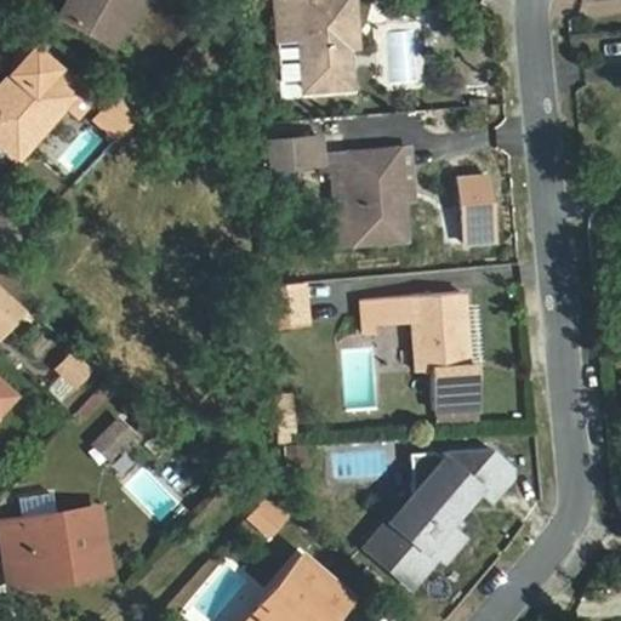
[(74,0),(66,17),(115,45),(138,0),(74,0)]
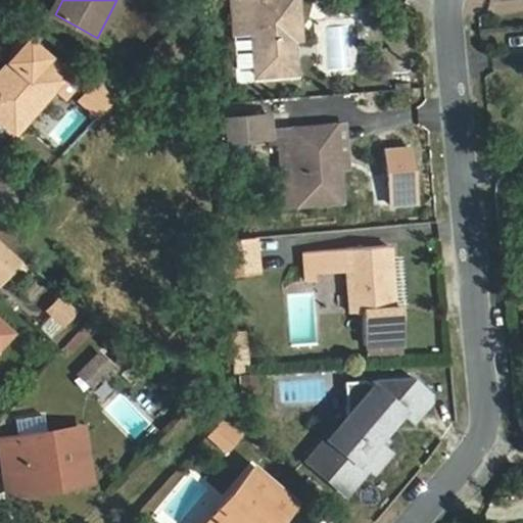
[(296,70),(293,40),(293,32),(301,31),(298,0),(229,0),(232,34),(234,34),(249,33),(252,66),(253,74),(296,70)]
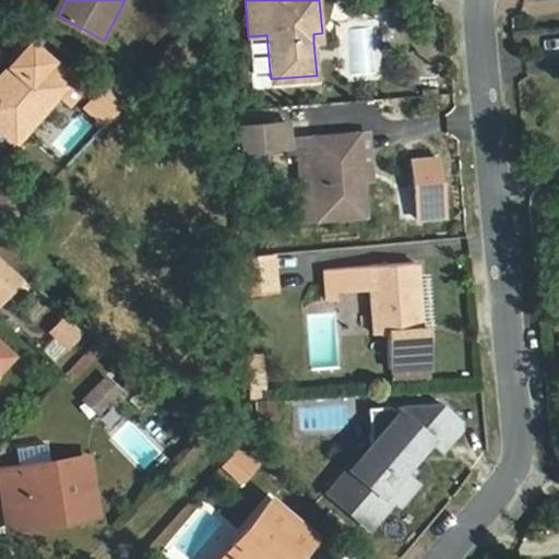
[(0,134),(14,147),(62,94),(74,105),(90,85),(69,70),(26,33),(24,34),(22,39),(19,43),(15,54),(13,62),(2,74),(0,75),(0,134)]
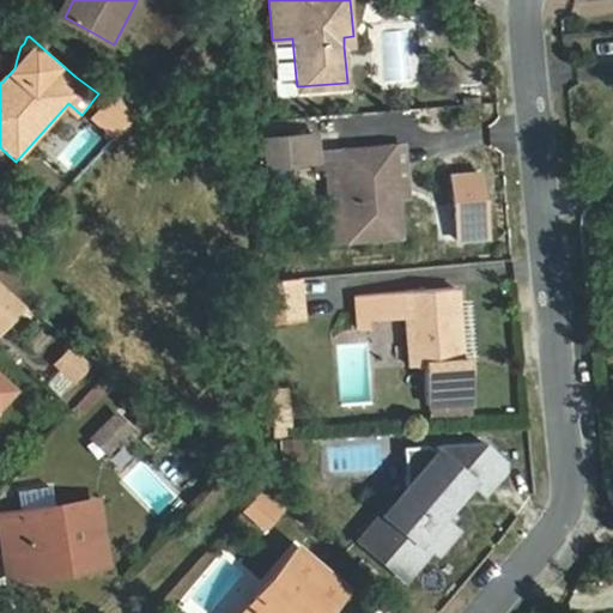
[(344,37),(344,47),(354,47),(353,36),(344,37)]
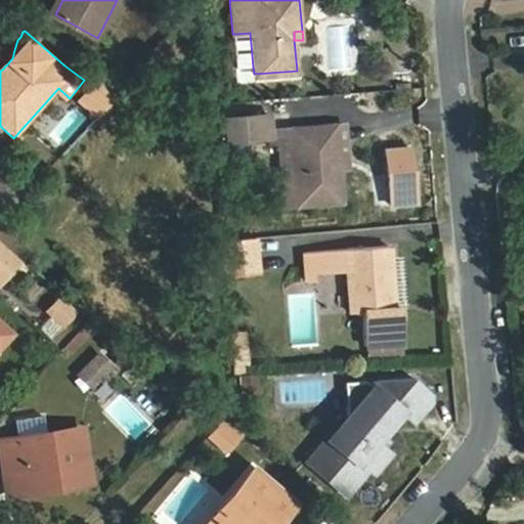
[(250,33),(234,34),(237,69),(253,67),(250,33)]
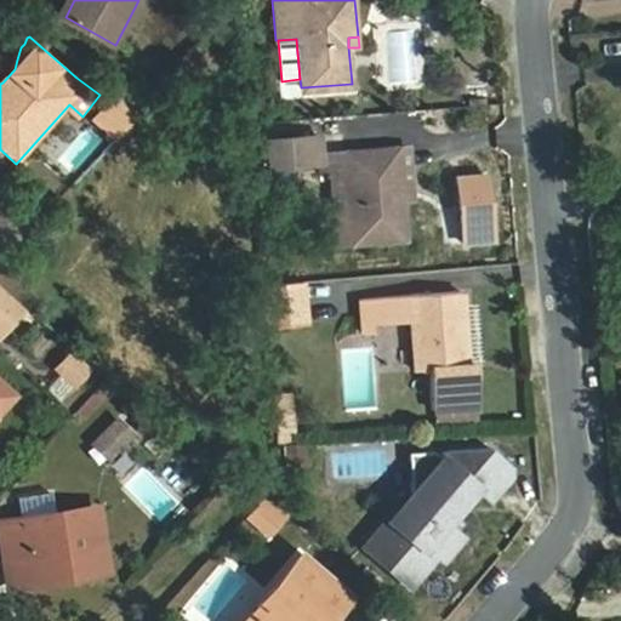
[(109,91),(85,118),(109,140),(134,113),(109,91)]
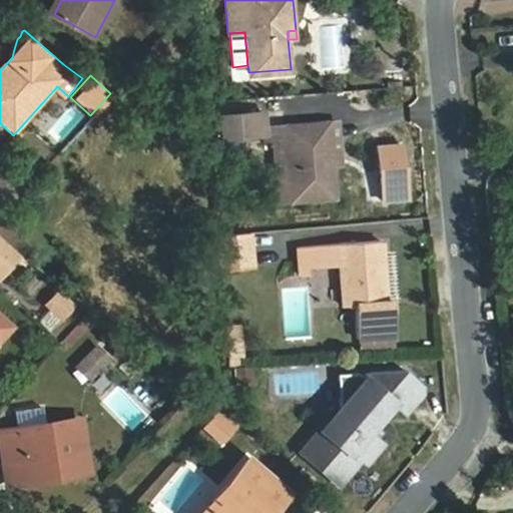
[(289,142),(292,199),(293,203),(335,198),(327,121),(264,126),(264,114),(220,117),(220,135),(265,132),(265,142),(273,142),(289,142)]
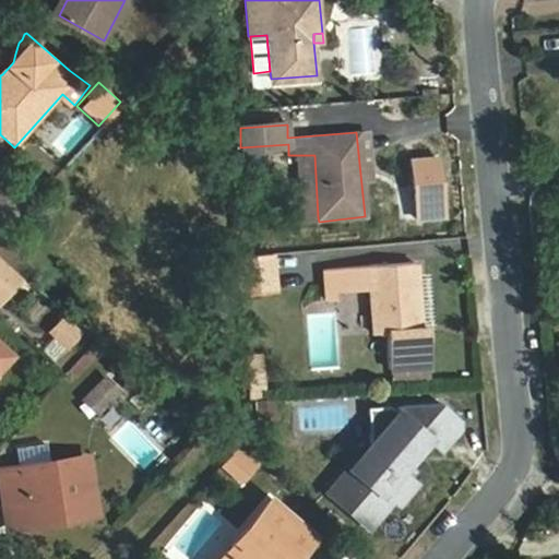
[(314,155),(297,155),(301,217),(318,217),(314,155)]
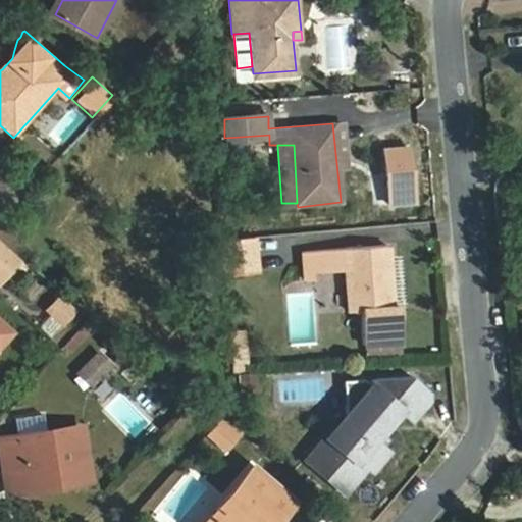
[(226,270),(252,268),(249,238),(223,241),(226,270)]
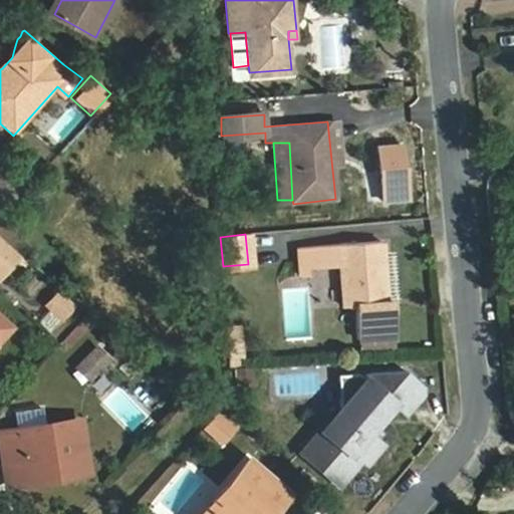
[(0,274),(18,255),(0,239),(0,274)]
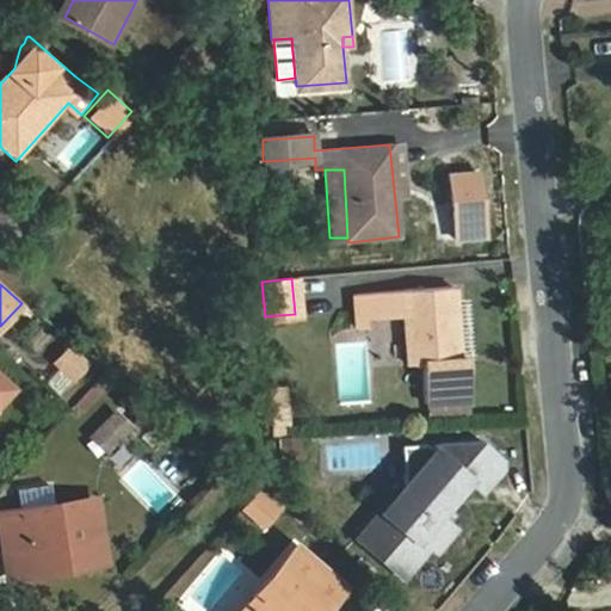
[(374,315),(394,314),(407,314),(409,359),(426,359),(429,403),(470,401),(468,356),(457,356),(452,287),(358,294),(359,325),(374,326),(374,315)]
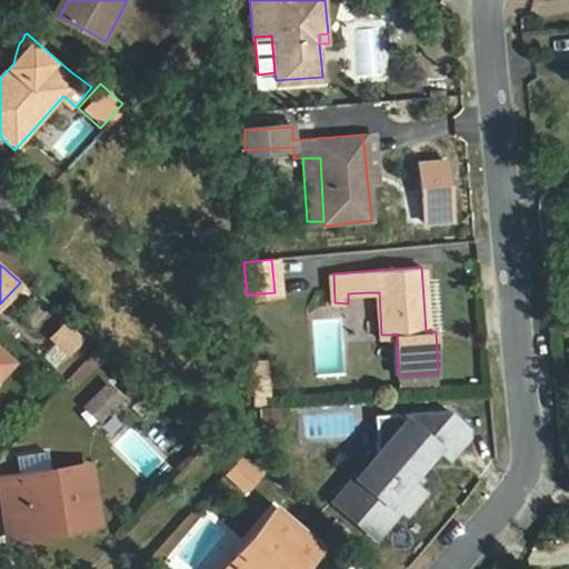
[(63,355),(81,340),(65,320),(47,335),(63,355)]
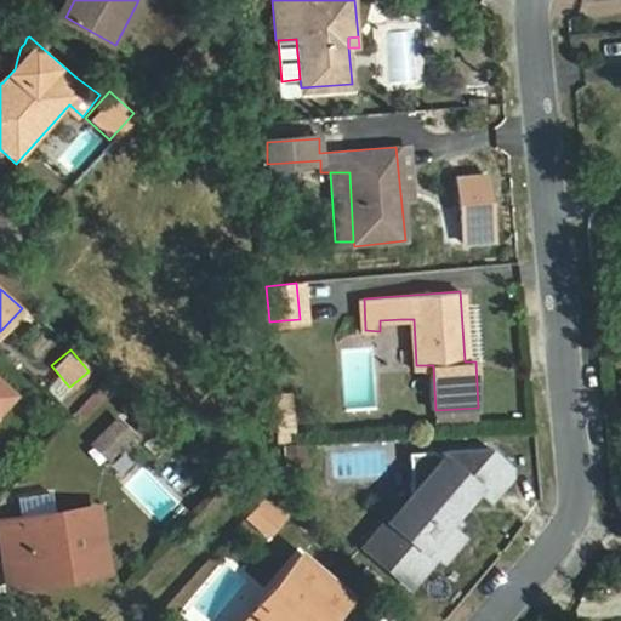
[(0,375),(0,414),(21,393),(0,375)]
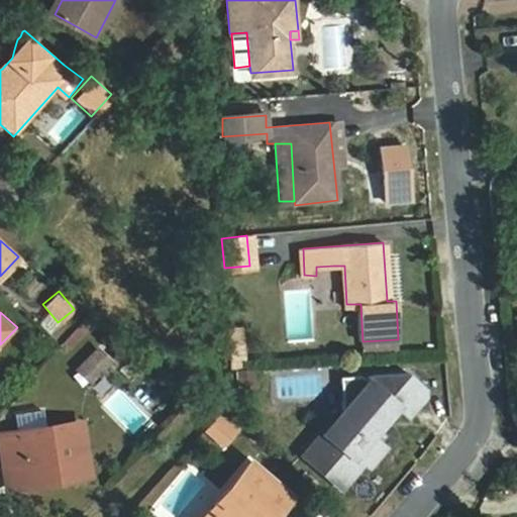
[(72,369),(88,384),(110,359),(94,344),(72,369)]
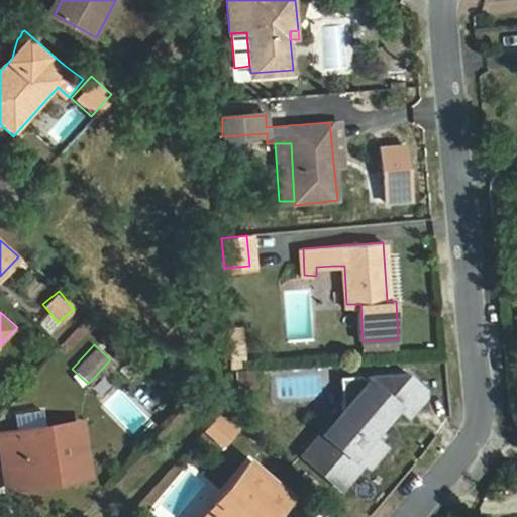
[(362,375),(348,376),(349,404),(306,455),(343,487),(364,463),(383,440),(374,432),(397,404),(403,409),(409,414),(428,392),(429,388),(409,372),(375,374),(369,381),(362,375)]
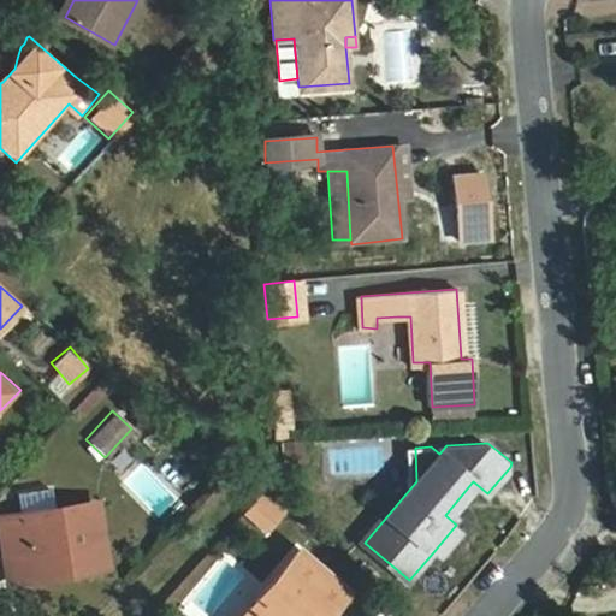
[(457,515),(480,487),(473,481),(445,515),(456,525),(462,519),(457,515)]
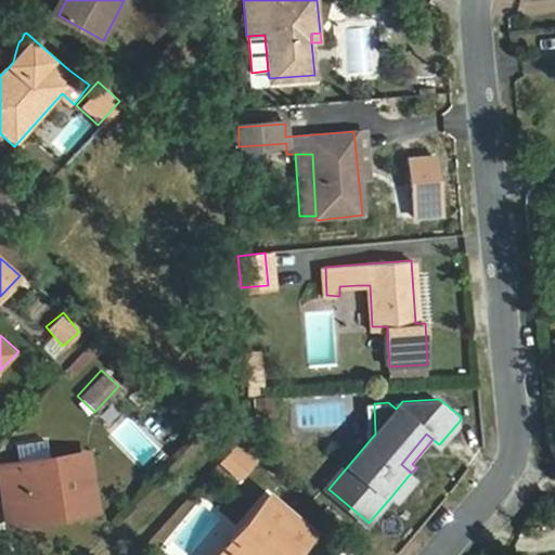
[(15,441),(17,460),(49,455),(47,437),(15,441)]
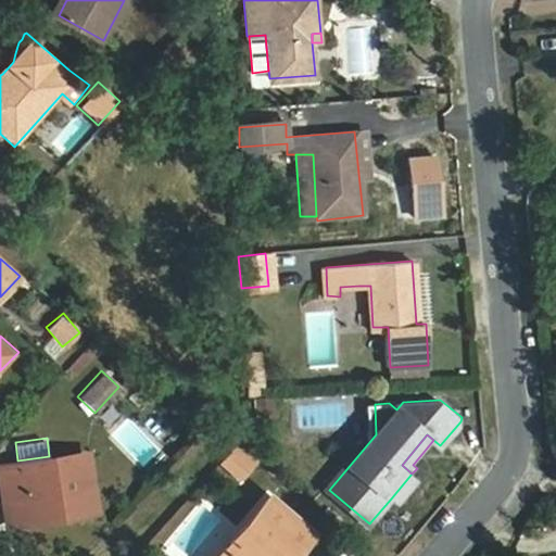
[(115,443),(115,455),(148,456),(148,444),(115,443)]
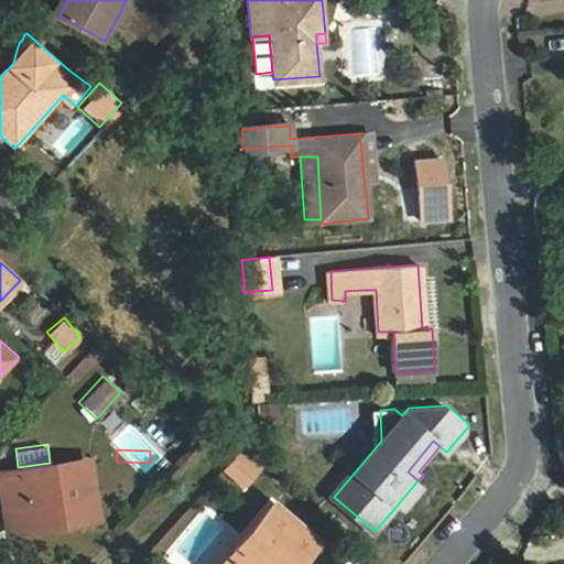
[(224,473),(245,492),(263,473),(242,454),(224,473)]
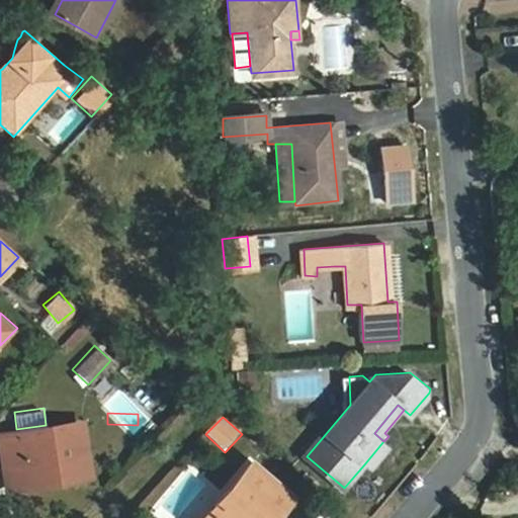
[(17,440),(0,443),(0,448),(5,486),(25,483),(25,473),(66,469),(67,478),(91,475),(84,420),(46,425),(16,429),(17,440)]
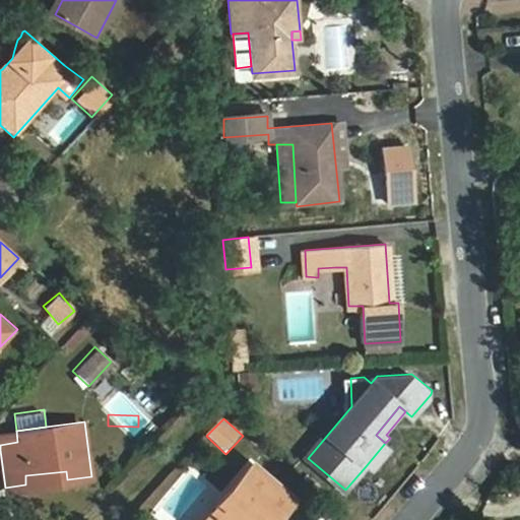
[(0,433),(0,445),(17,442),(16,431),(0,433)]
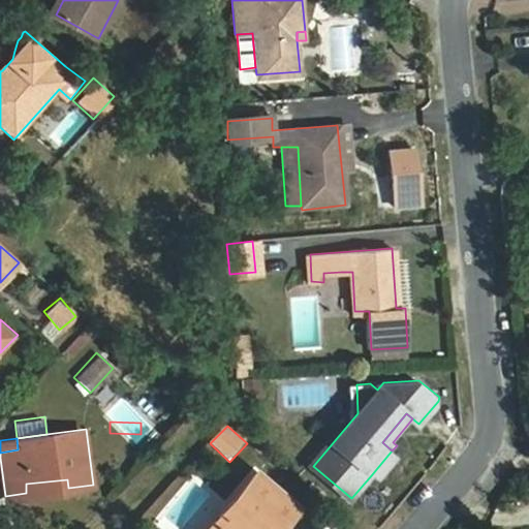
[(398,456),(392,450),(372,474),(378,479),(398,456)]
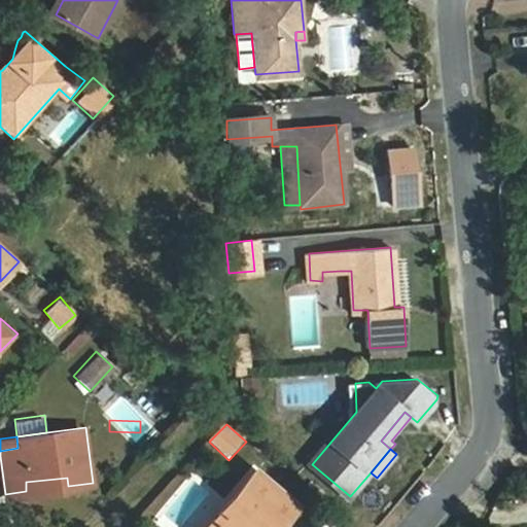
[(254,470),(207,526),(260,526),(261,526),(262,526),(276,526),(294,505),(254,470)]
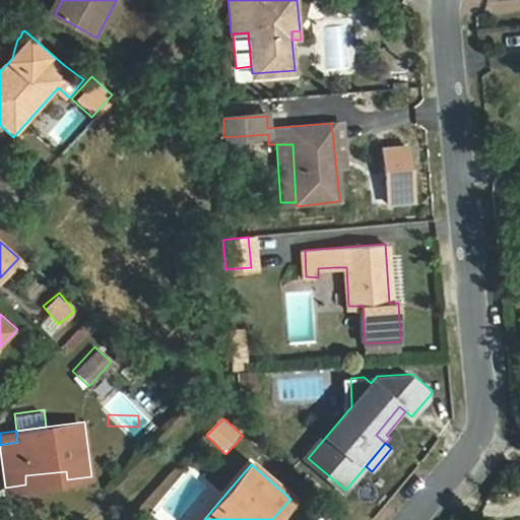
[(25,484),(67,479),(66,471),(25,475),(25,484)]
